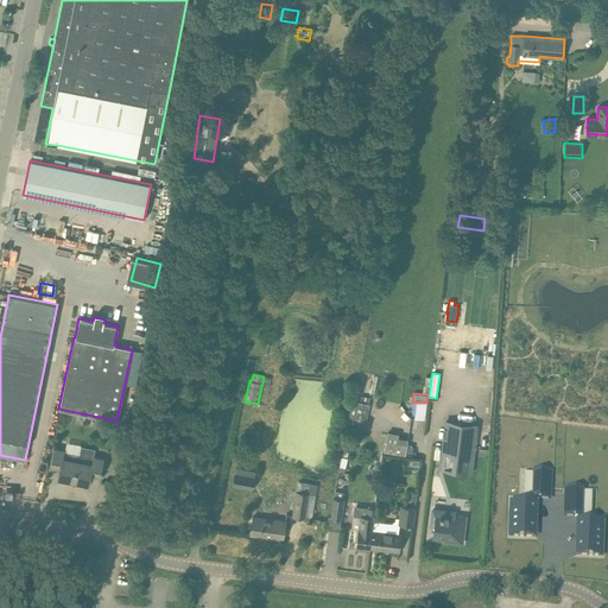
[(369,398),(358,396),(352,425),(365,428),(369,404),(368,404),(369,398)]
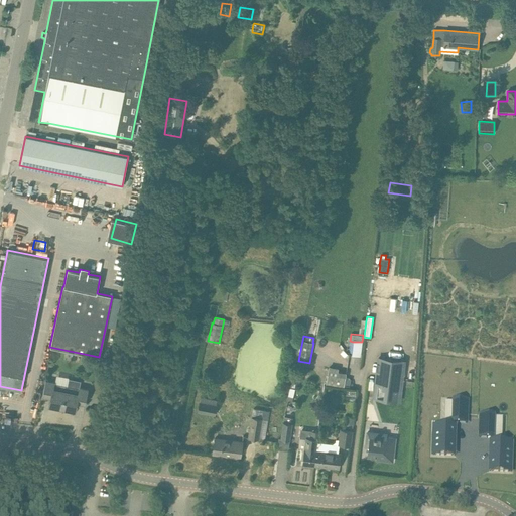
[(353,342),(352,356),(360,357),(362,342),(353,342)]
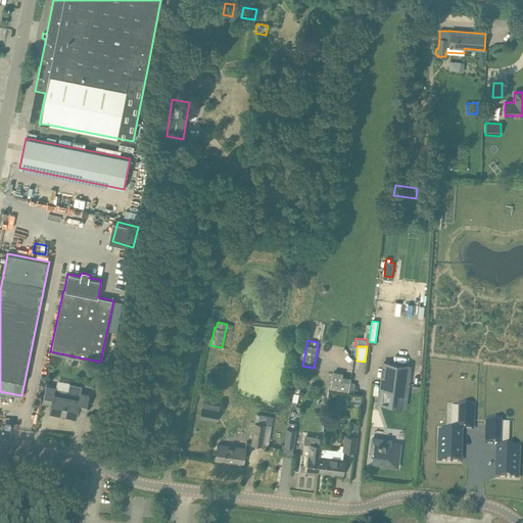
[(410,366),(384,363),(379,403),(405,407),(410,366)]
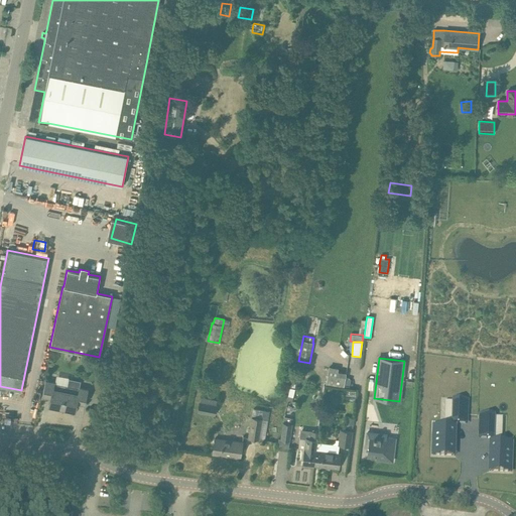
[(107,361),(98,359),(97,365),(106,367),(107,361)]
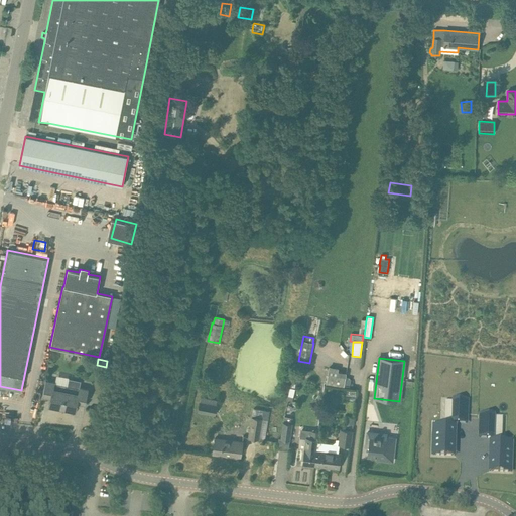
[(326,383),(344,386),(346,377),(337,375),(338,371),(329,369),(326,383)]
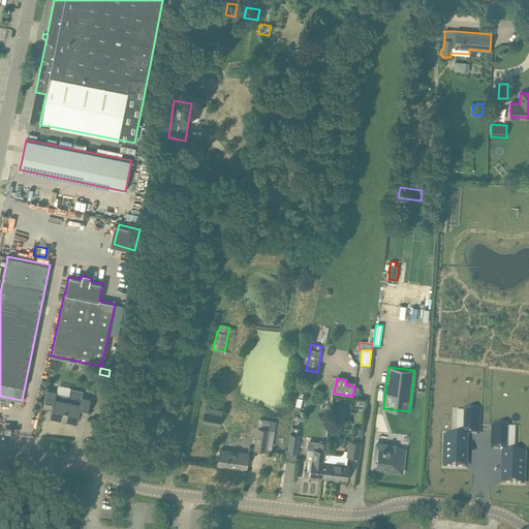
[(68,395),(47,391),(43,406),(52,407),(51,415),(64,418),(67,401),(68,395)]
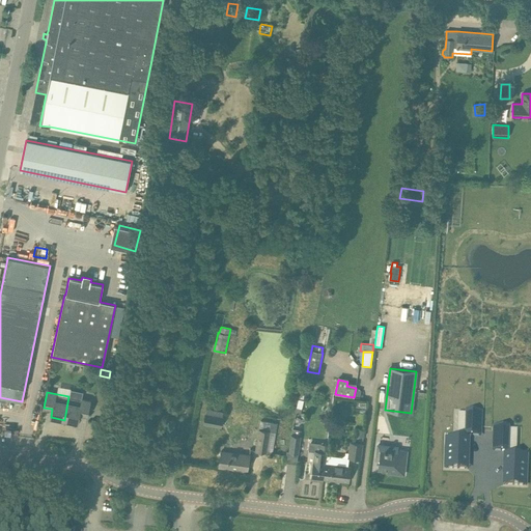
[(77,422),(79,415),(87,416),(90,401),(68,396),(67,402),(64,420),(77,422)]
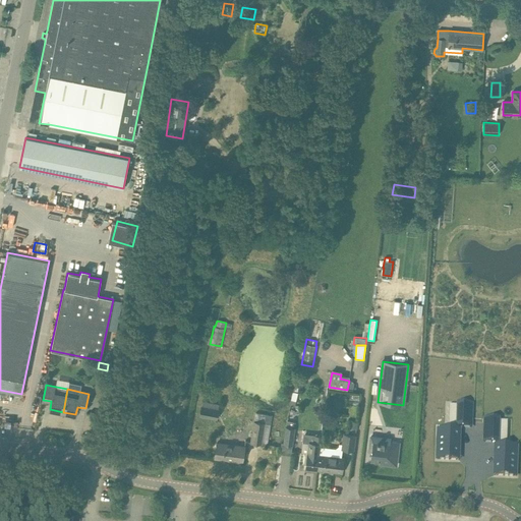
[(298,393),(293,392),(291,400),(289,405),(295,406),(296,401),(298,393)]
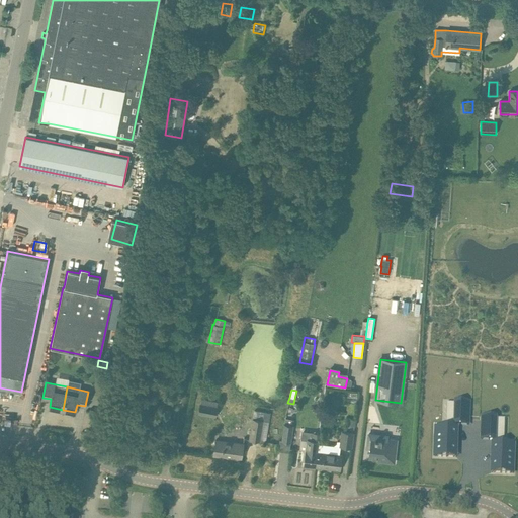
[(198,413),(216,417),(218,408),(217,408),(218,402),(207,401),(201,400),(198,413)]
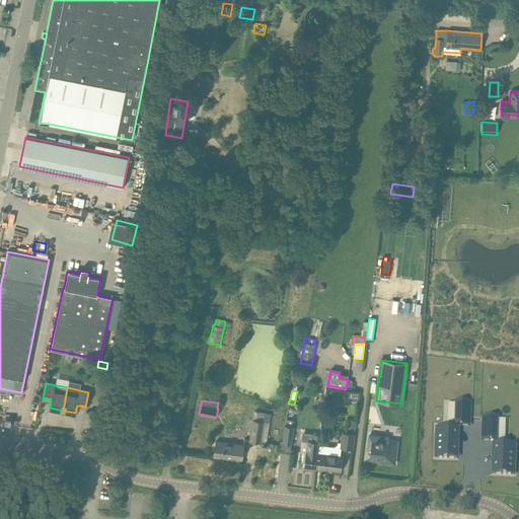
[(438,436),(437,458),(443,458),(443,457),(447,458),(448,456),(455,456),(456,429),(456,427),(457,427),(469,427),(470,404),(456,403),(456,404),(447,404),(446,429),(446,437),(438,436)]
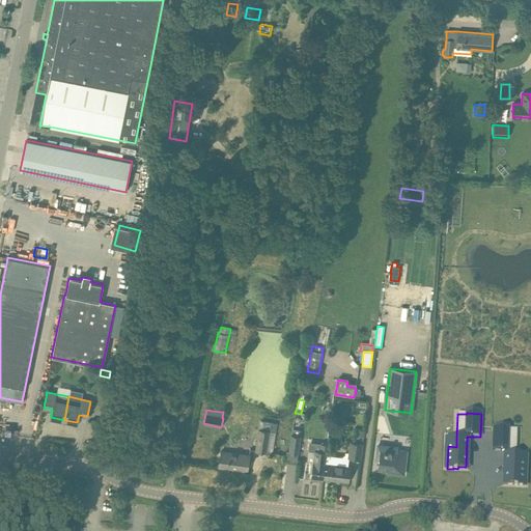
[(102,421),(92,419),(91,425),(101,427),(102,421)]
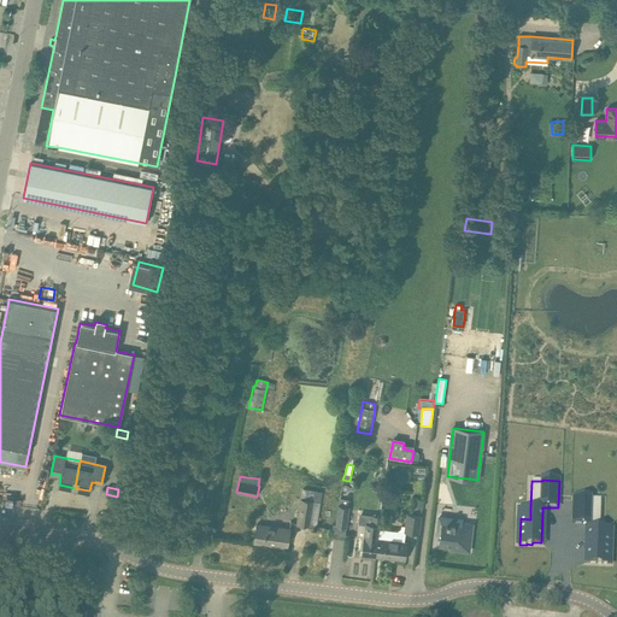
[(316,526),(319,501),(321,492),(303,488),(300,499),(297,523),(316,526)]
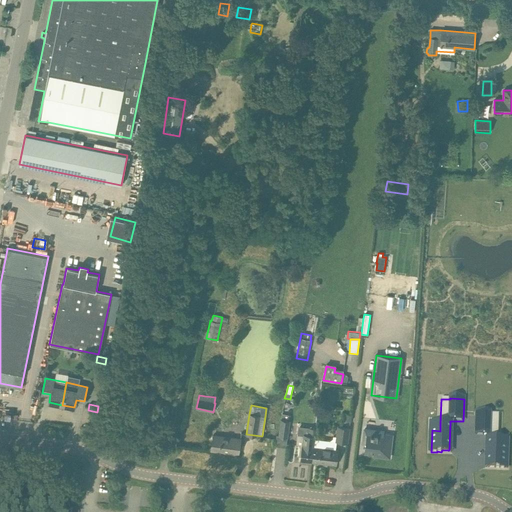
[(476,413),(475,435),(486,436),(488,436),(487,465),(495,465),(495,468),(505,469),(506,447),(498,446),(498,439),(499,415),(490,415),(490,414),(476,413)]
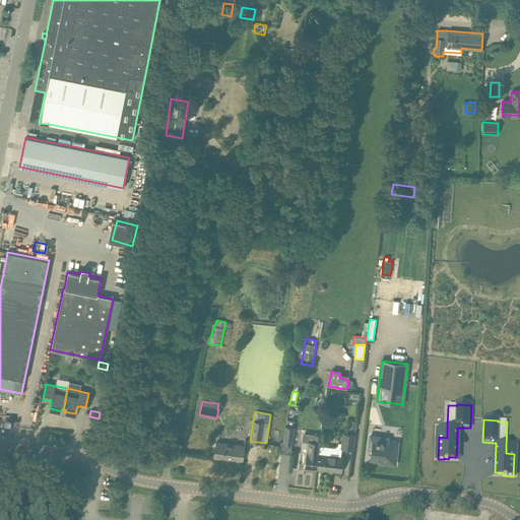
[(291,443),(294,427),(293,427),(294,421),(285,420),(284,430),(282,442),(291,443)]
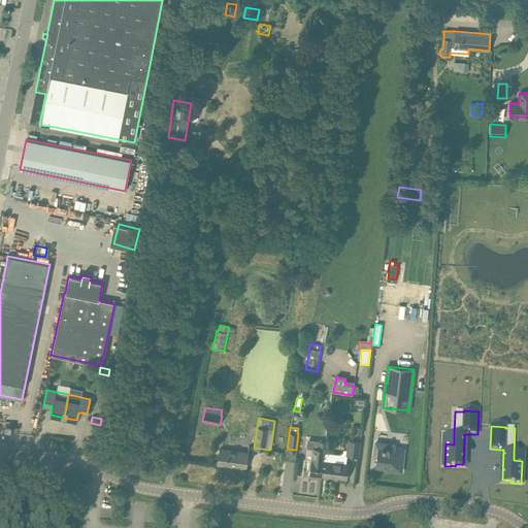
[(359,457),(361,440),(348,438),(345,455),(359,457)]
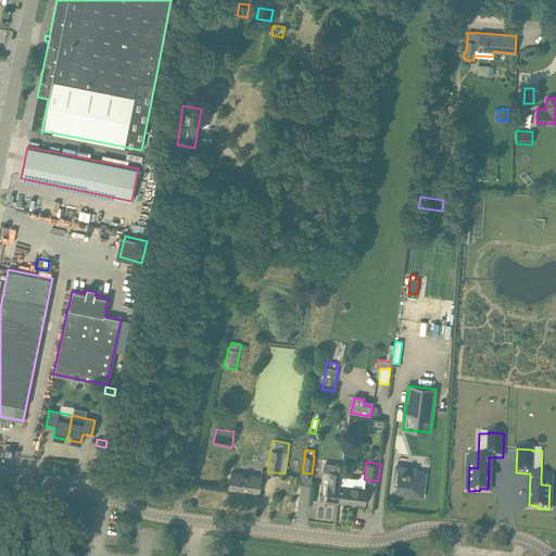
[(336,501),(338,502),(340,485),(342,467),(336,467),(336,472),(329,471),(329,472),(323,471),(321,483),(325,483),(324,495),(326,495),(326,502),(336,503),(336,501)]
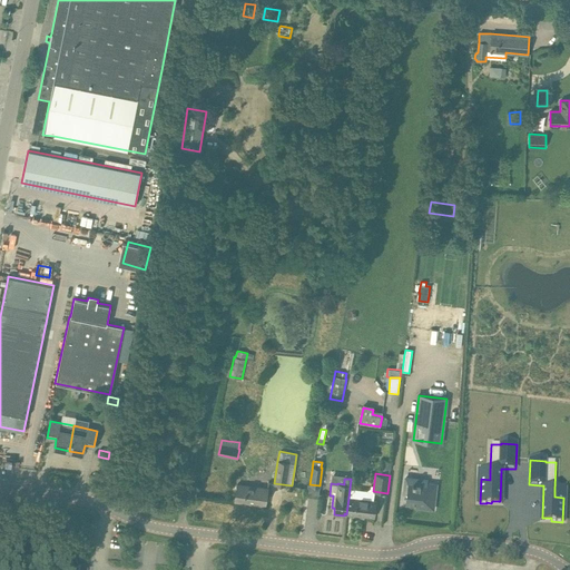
[(405,483),(403,493),(406,494),(405,503),(421,505),(421,508),(433,509),(436,483),(428,482),(409,480),(409,483),(405,483)]
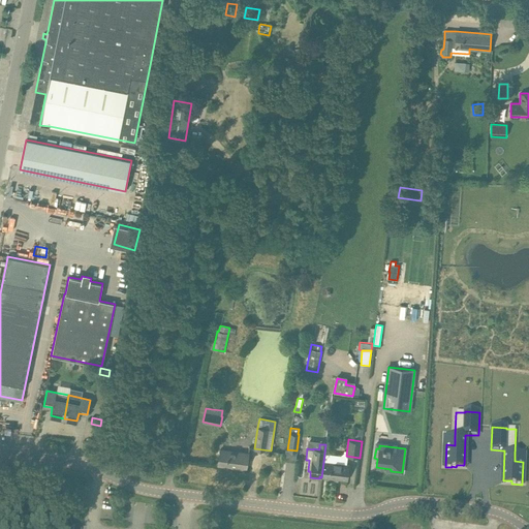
[(218,465),(246,469),(249,453),(220,448),(218,465)]
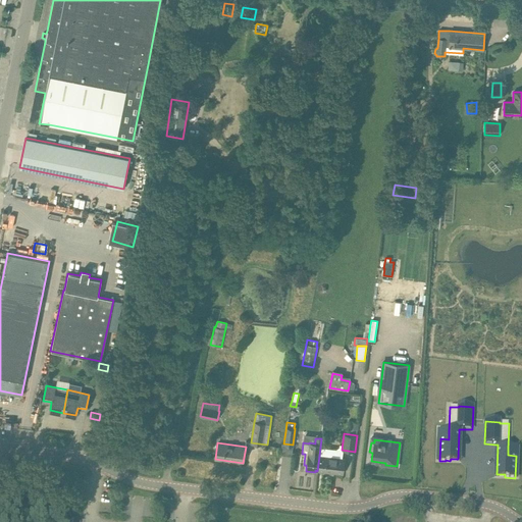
[(345,459),(319,456),(317,471),(344,474),(345,464),(345,459)]
